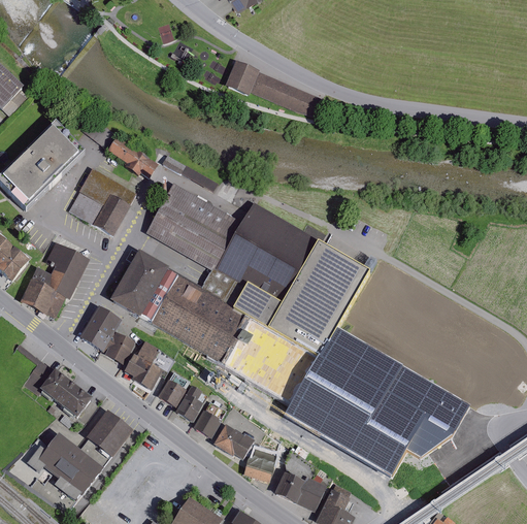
[(235,61),(225,86),(249,96),(251,91),(295,109),(318,117),(325,98),(235,61)]
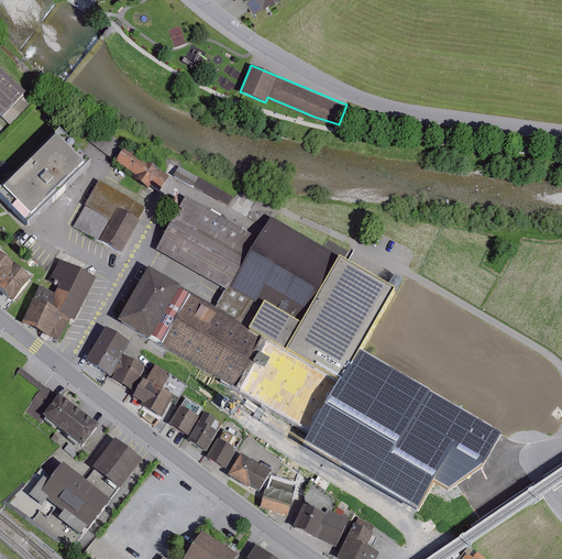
[(0,116),(1,117),(2,116),(10,123),(30,101),(22,95),(25,92),(0,68),(0,116)]
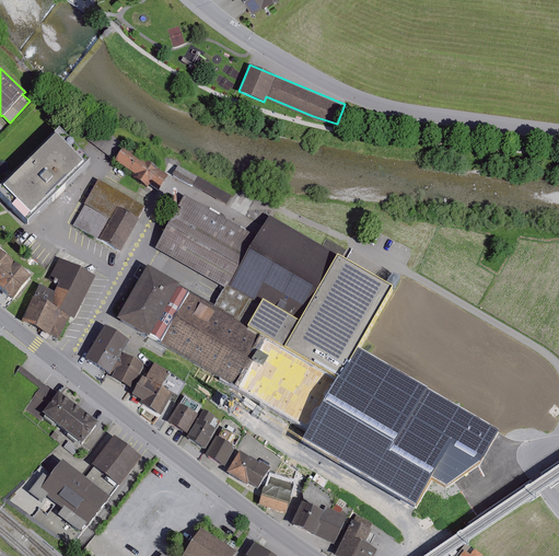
[(59,131),(0,187),(0,196),(26,224),(89,163),(59,131)]
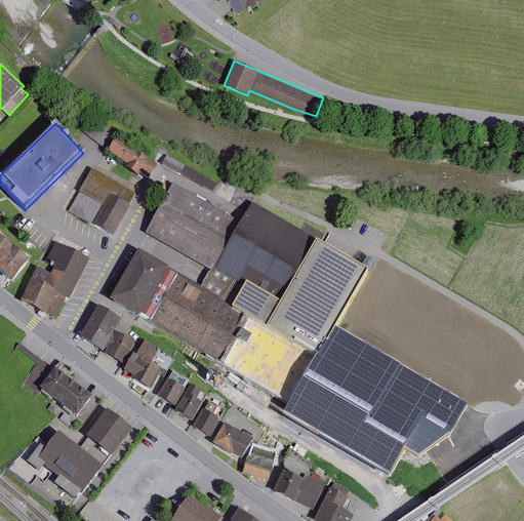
[(116,136),(107,150),(126,163),(124,166),(137,175),(139,172),(148,178),(158,164),(116,136)]
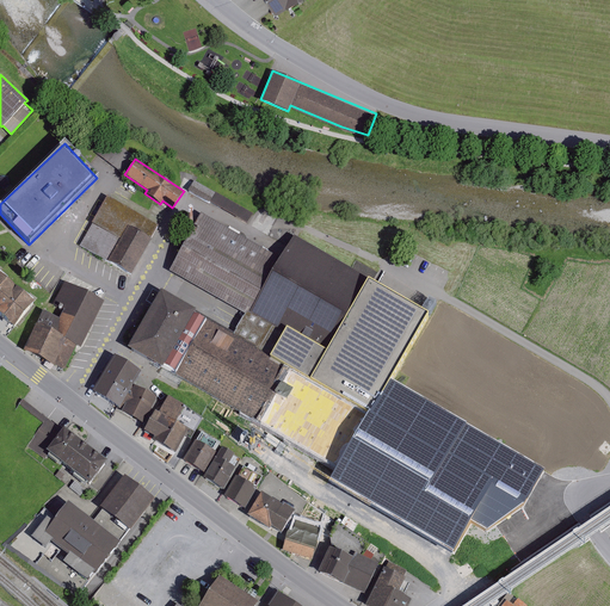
[(196,179),(190,190),(245,221),(251,211),(196,179)]
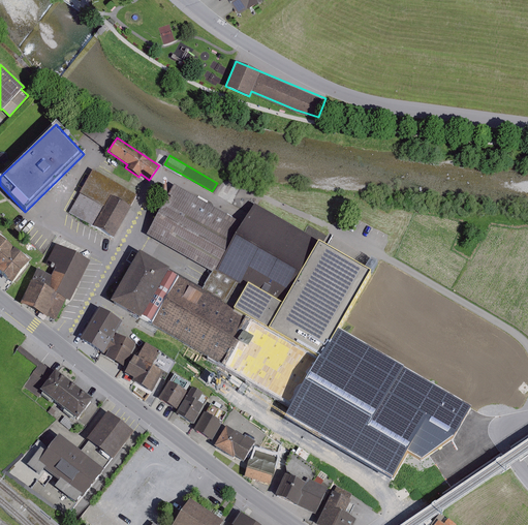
[(92,168),(67,211),(113,237),(136,193),(92,168)]
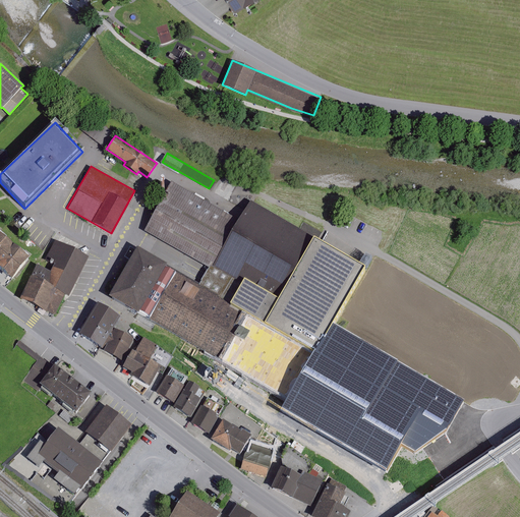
[(136,247),(108,297),(137,314),(139,312),(285,397),(332,319),(361,268),(311,241),(312,238),(250,203),(240,220),(171,180),(142,230),(207,267),(198,281),(165,263),(165,264),(136,247)]
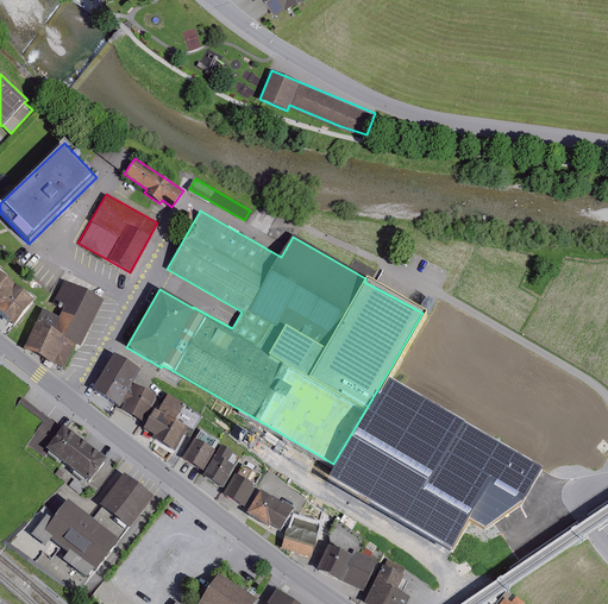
[(0,316),(13,327),(33,303),(32,302),(33,301),(25,293),(23,295),(6,281),(7,280),(0,272),(0,316)]
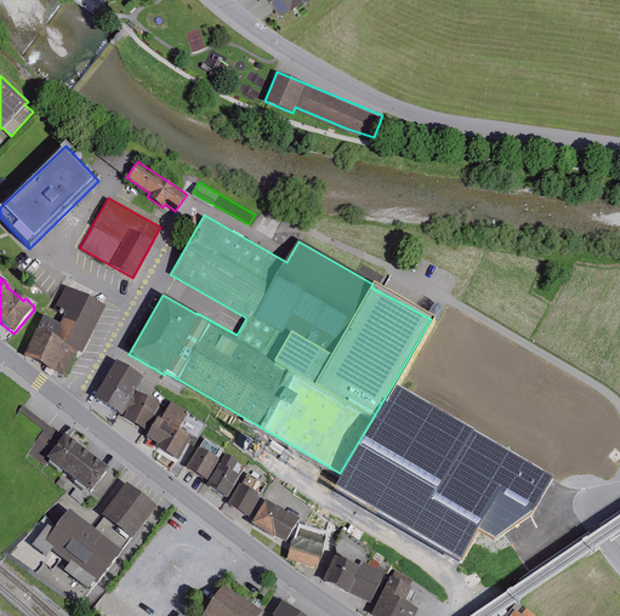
[(44,315),(23,355),(53,371),(55,369),(64,374),(77,349),(81,352),(106,306),(64,285),(53,307),(64,313),(60,323),(44,315)]
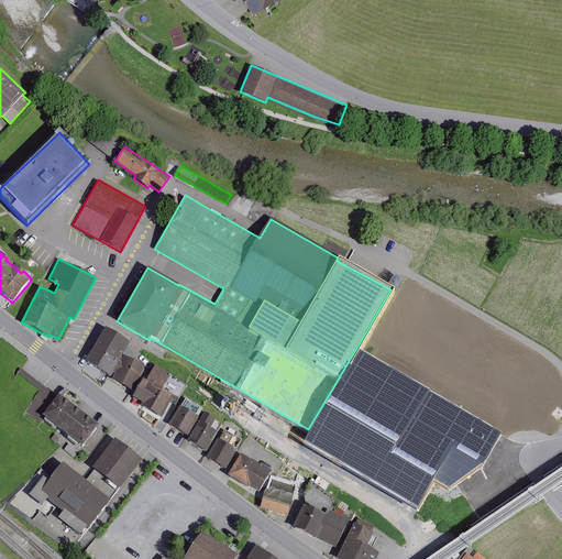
[(109,376),(110,374),(122,355),(130,343),(105,328),(84,361),(109,376)]
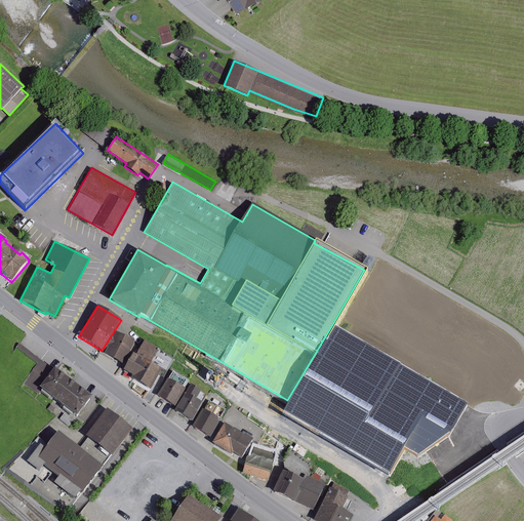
[(334,321),(287,400),(283,407),(388,470),(404,442),(417,450),(449,430),(468,399),(334,321)]
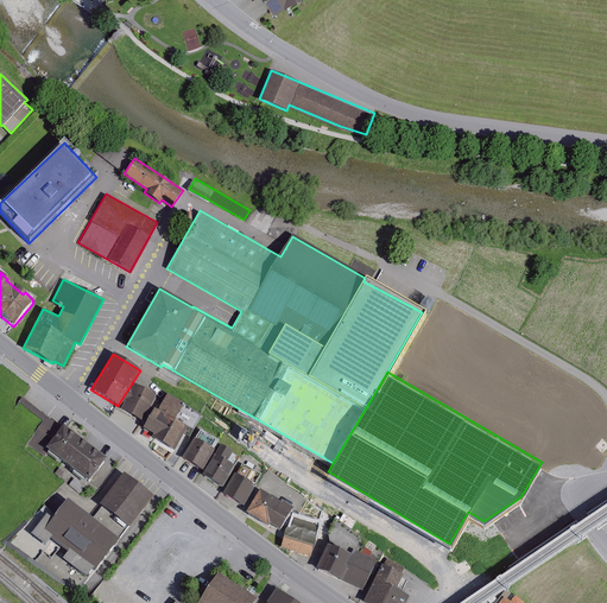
[(132,383),(119,404),(121,405),(120,408),(144,420),(157,395),(132,383)]
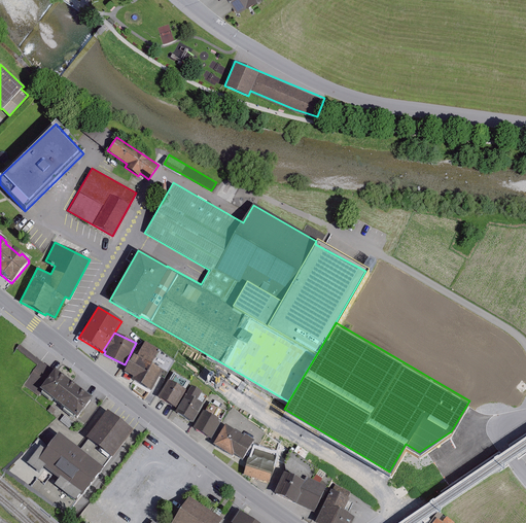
[(133,354),(124,371),(132,377),(131,379),(151,391),(160,376),(164,378),(174,359),(160,349),(144,341),(136,356),(133,354)]
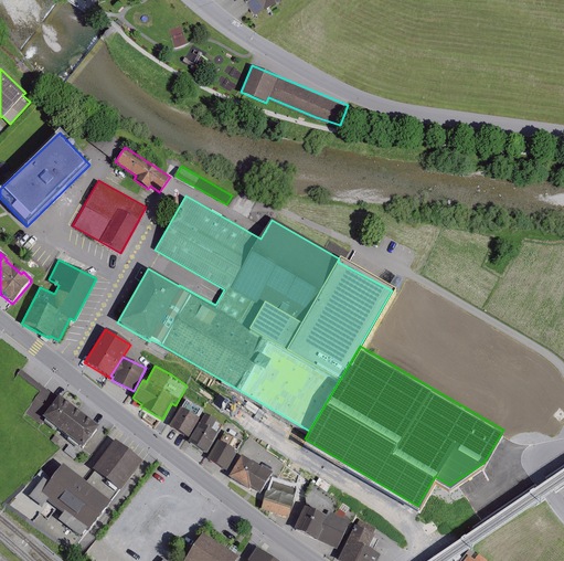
[(40,422),(42,417),(59,397),(20,367),(13,376),(35,393),(24,409),(40,422)]
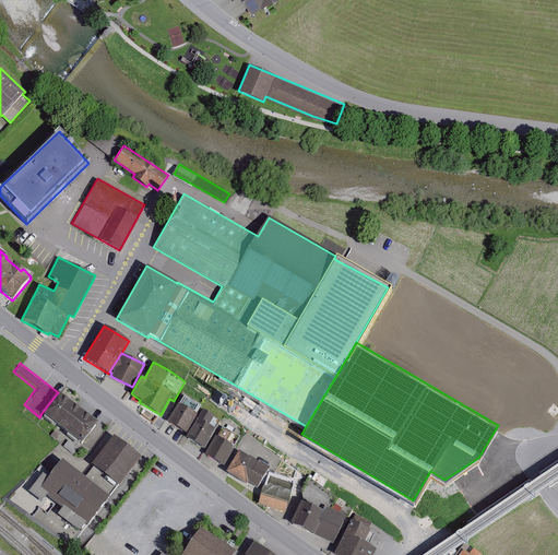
[(58,392),(42,413),(81,444),(97,423),(58,392)]
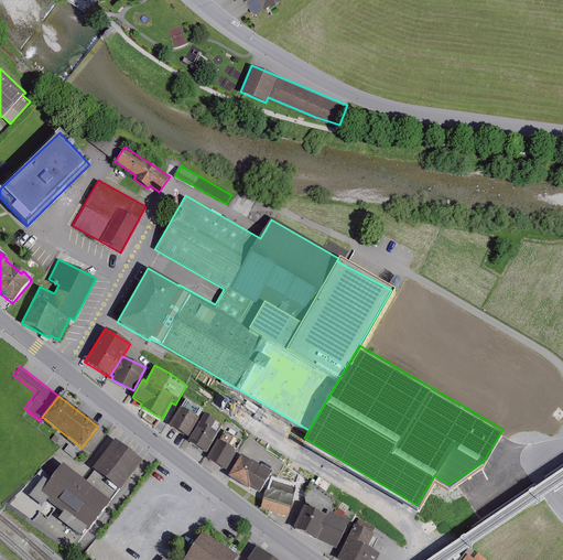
[(180,407),(169,424),(187,435),(198,418),(197,417),(203,409),(185,398),(180,407)]
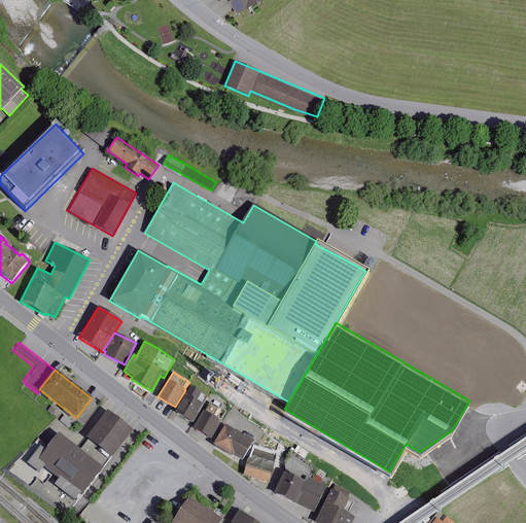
[(190,385),(175,411),(193,421),(203,405),(202,404),(207,395),(190,385)]
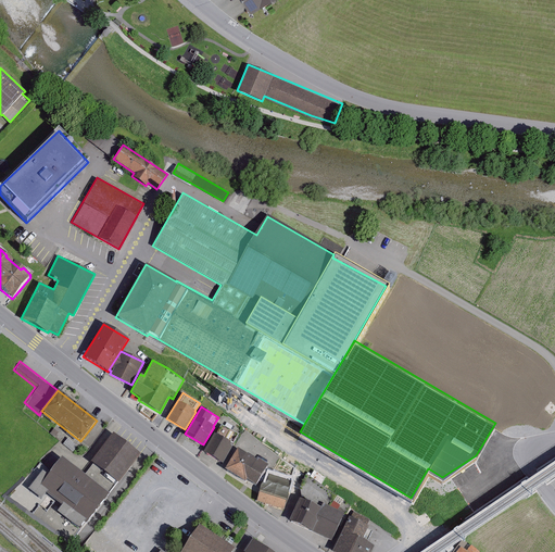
[(214,433),(202,451),(222,463),(234,444),(231,443),(237,434),(221,424),(215,434),(214,433)]
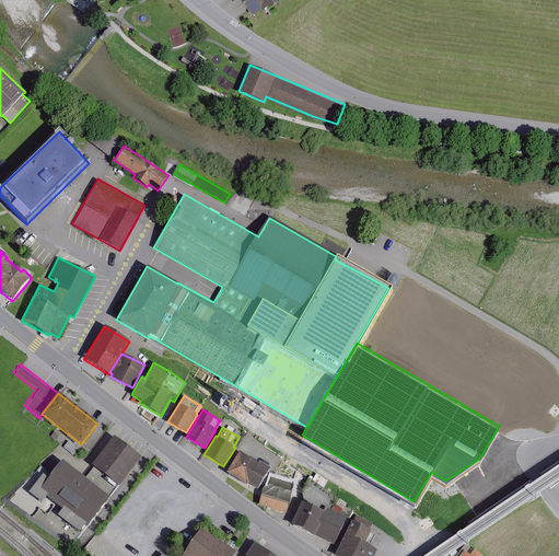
[(59,432),(54,428),(49,433),(55,438),(59,432)]
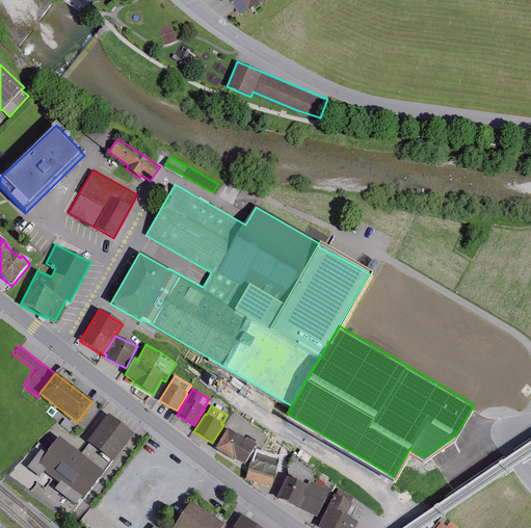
[(37,441),(5,472),(67,516),(80,500),(82,501),(104,473),(102,471),(111,460),(113,462),(134,434),(108,414),(86,442),(87,443),(79,453),(58,438),(50,449),(37,441)]
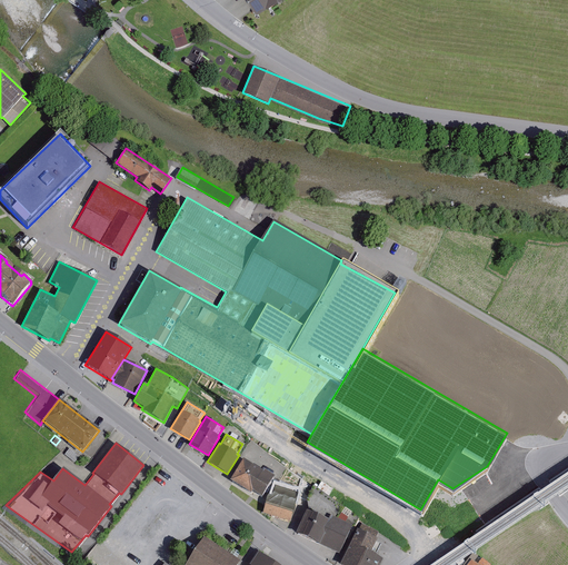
[(68,445),(63,452),(73,459),(79,453),(68,445)]
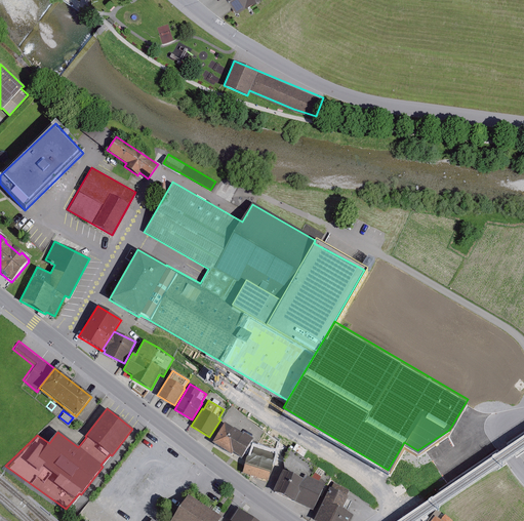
[(224,424),(211,443),(231,455),(233,452),(241,458),(253,439),(242,433),(241,435),(224,424)]
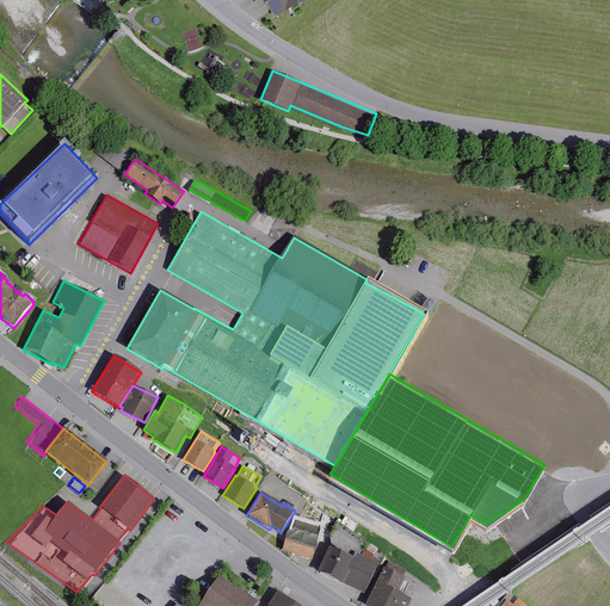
[(290,521),(282,549),(312,558),(319,531),(320,527),(318,526),(315,525),(318,520),(300,513),(294,518),(293,518),(291,521),(290,521)]
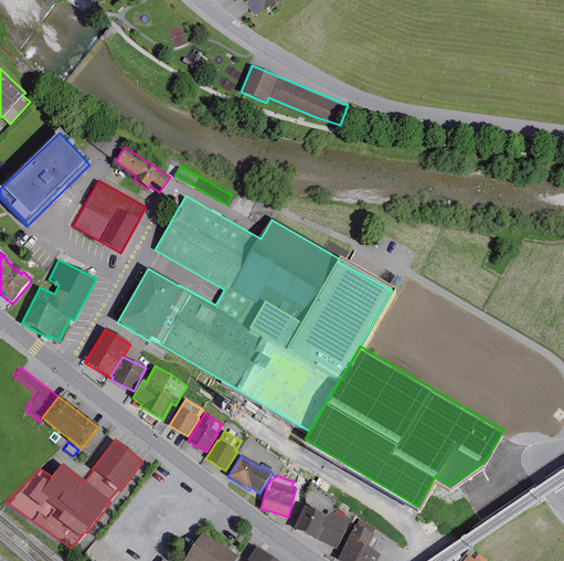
[(305,497),(306,507),(304,507),(293,529),(317,540),(317,539),(338,549),(349,524),(350,525),(355,514),(300,475),(294,487),(296,488),(295,491),(305,497)]
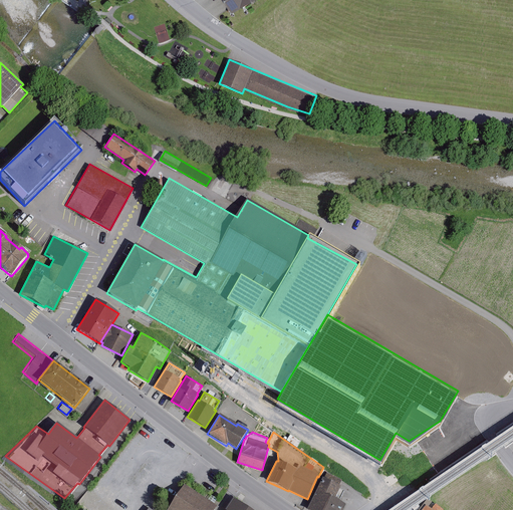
[(342,478),(326,470),(307,509),(309,509),(340,509),(344,504),(334,499),(340,486),(338,486),(342,478)]
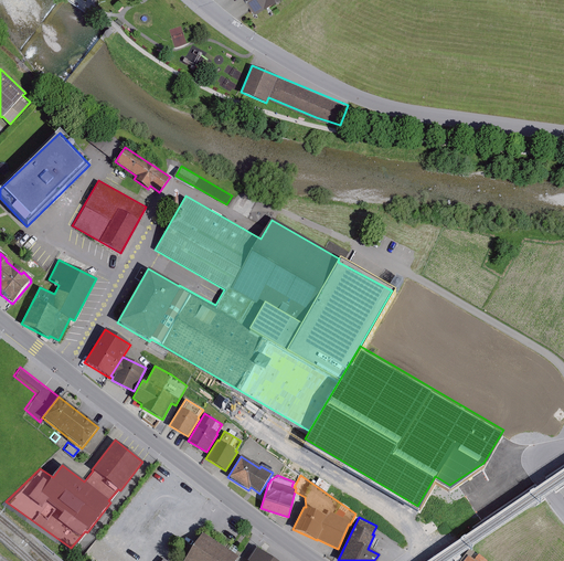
[(167,560),(162,558),(160,560),(234,560),(237,557),(202,533),(183,560),(167,560)]
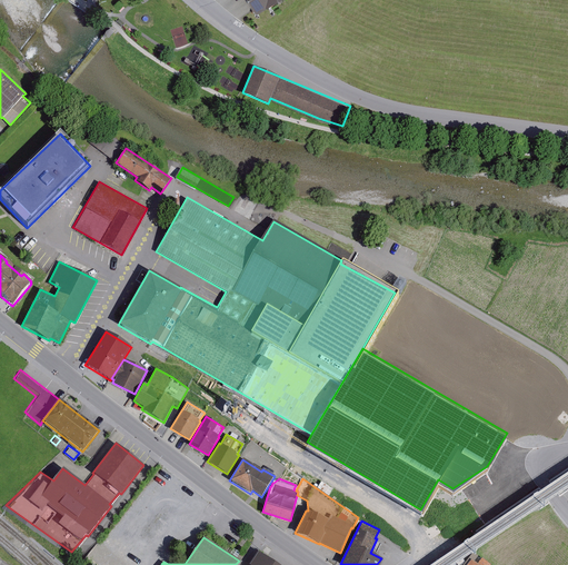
[(248,564),(279,564),(257,551),(248,564)]
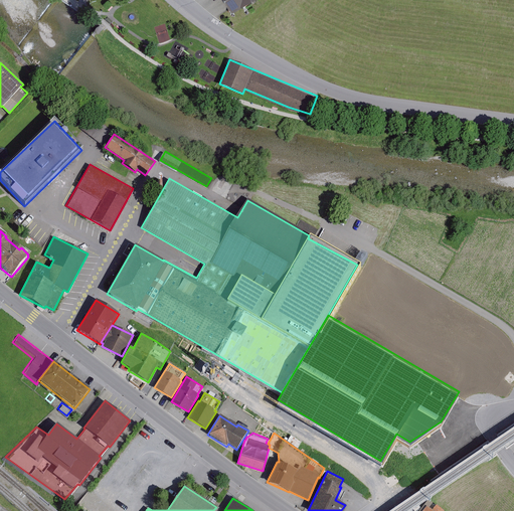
[(431,501),(427,499),(417,510),(443,510),(445,509),(436,502),(431,509),(426,506),(431,501)]
